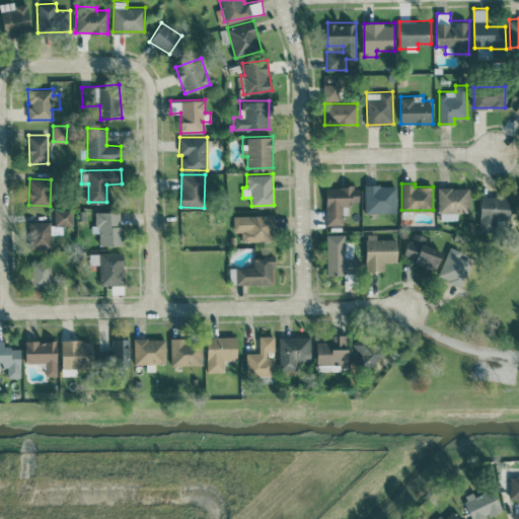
[(364,184),(365,213),(396,212),(396,184),(364,184)]
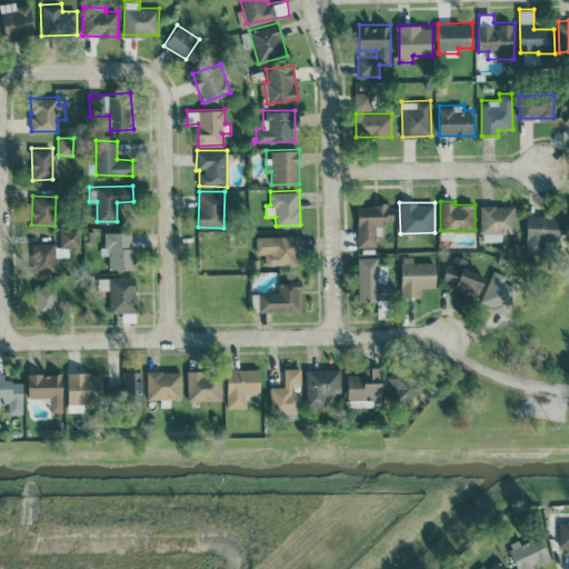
[(393,222),(393,205),(358,205),(358,246),(376,246),(376,222),(393,222)]
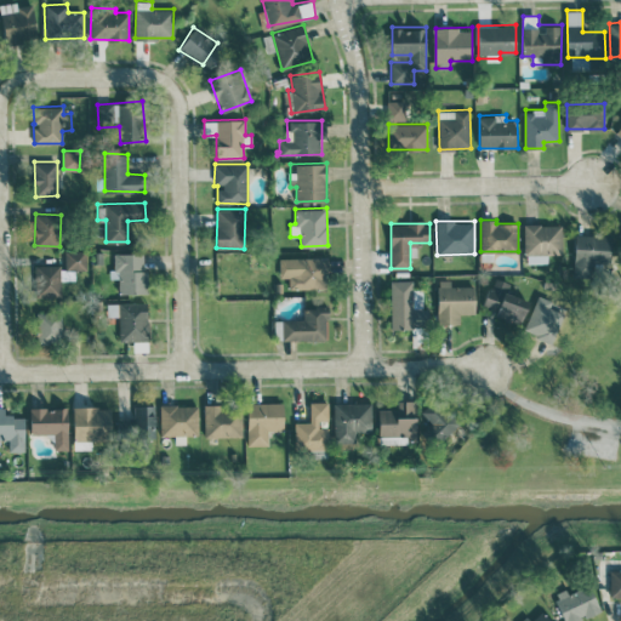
[(547,263),(547,252),(562,252),(562,223),(524,224),(525,263),(547,263)]
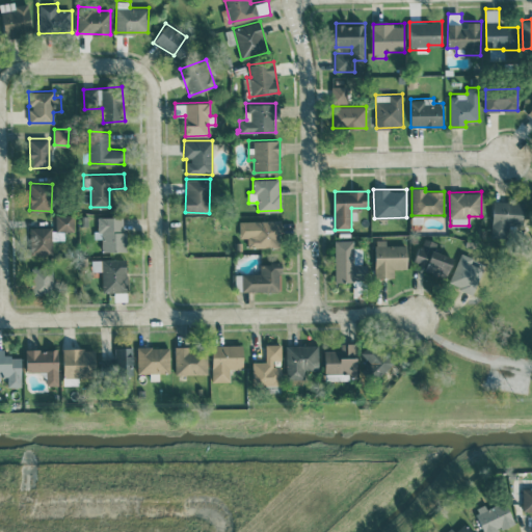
[(524,202),(493,201),(491,237),(508,238),(508,223),(523,224),(524,202)]
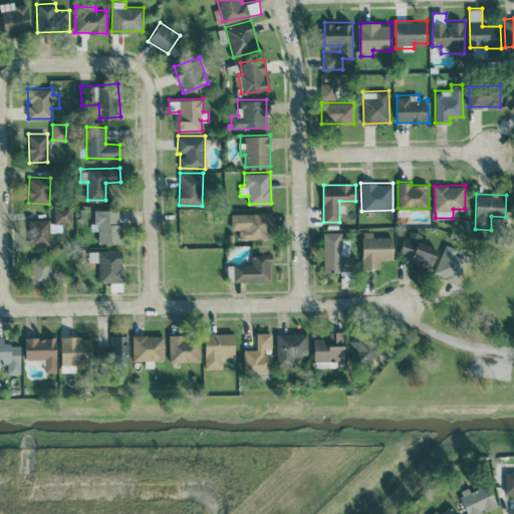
[(72,207),(54,208),(54,223),(72,223),(72,207)]
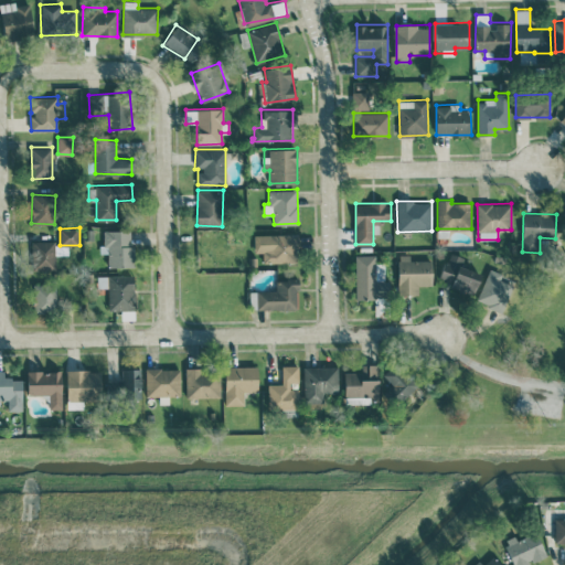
[(108,267),(132,266),(131,230),(102,230),(102,253),(107,253),(108,267)]
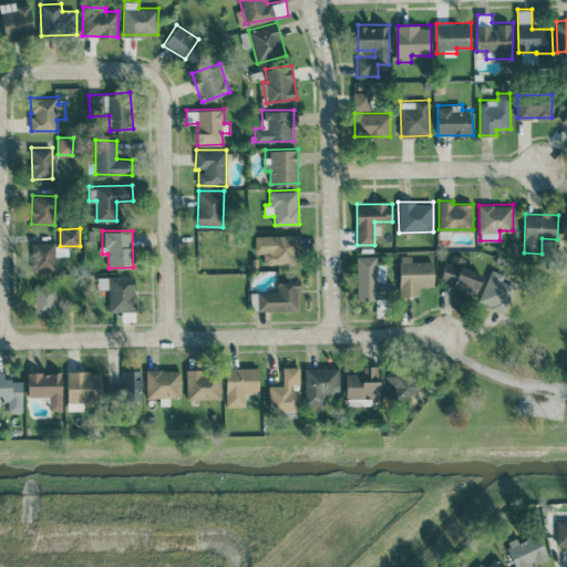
[(265,263),(299,263),(299,234),(255,235),(255,253),(264,253),(265,263)]
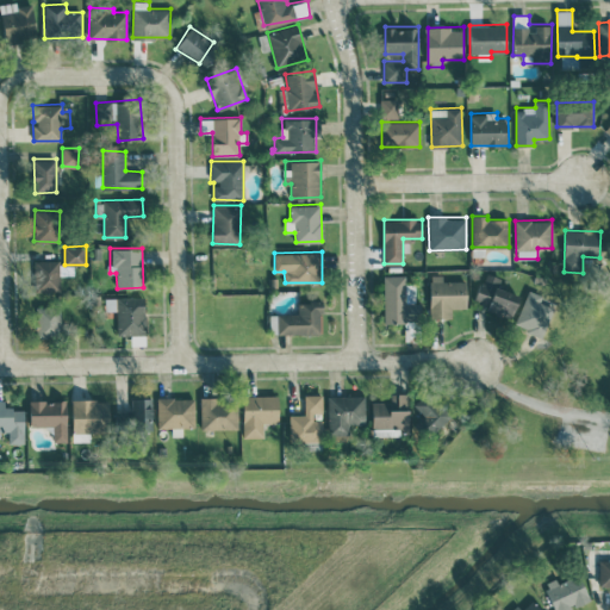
[(60,260),(35,260),(35,292),(60,291),(60,260)]
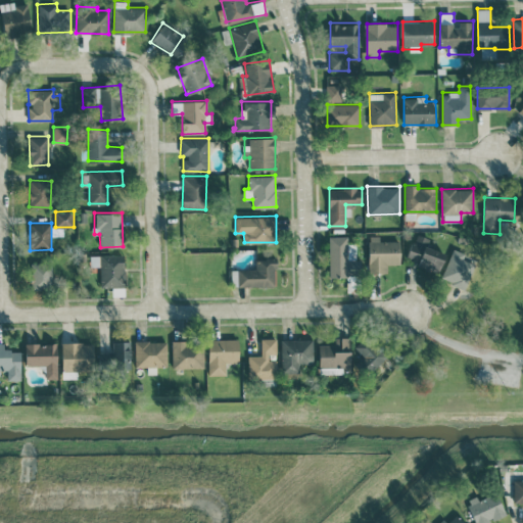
[(439,272),(446,252),(427,245),(430,237),(416,232),(407,259),(439,272)]
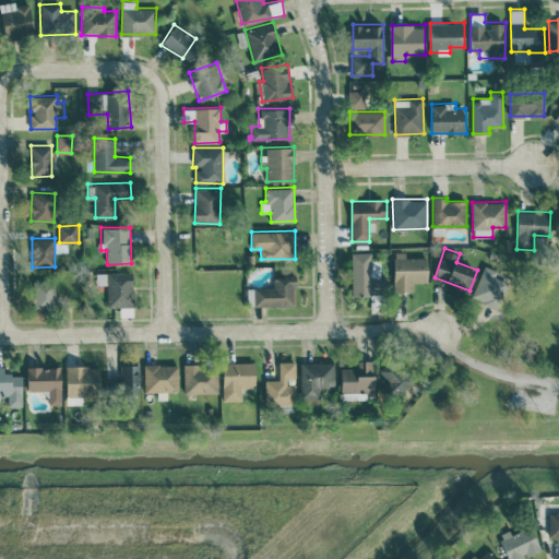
[(371,251),(352,252),(352,295),(372,295),(371,251)]
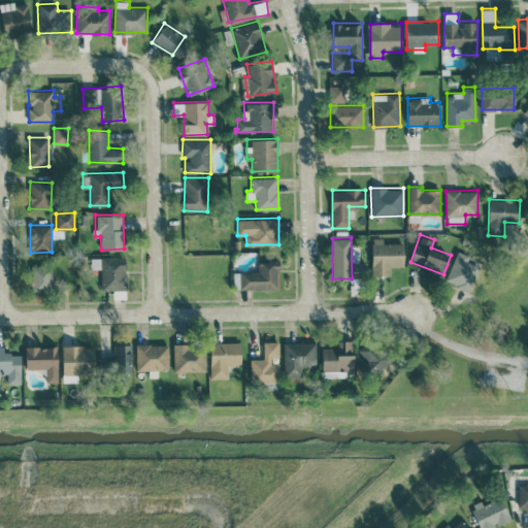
[(372,275),(391,275),(391,266),(404,266),(404,242),(383,242),(383,237),(372,237),(372,275)]
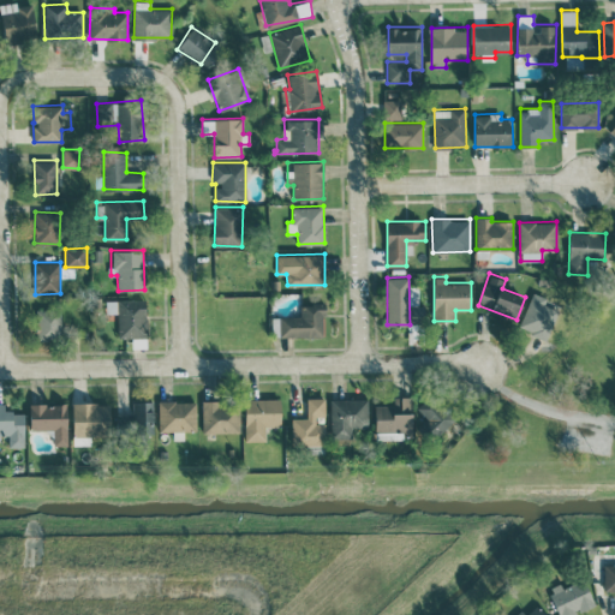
[(519,328),(548,338),(557,311),(545,306),(549,298),(532,292),(519,328)]
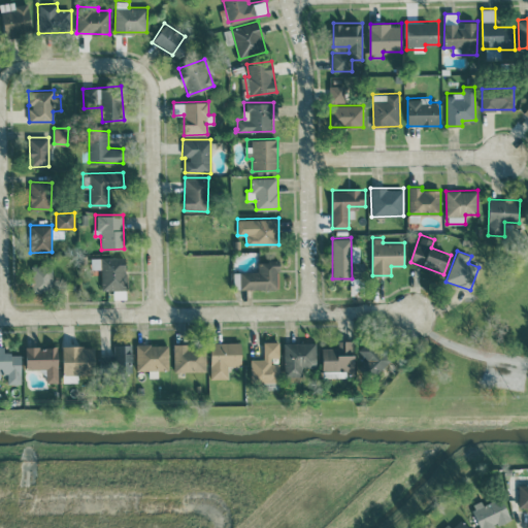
[(101,289),(113,289),(113,298),(126,298),(126,257),(91,258),(91,268),(101,268),(101,289)]
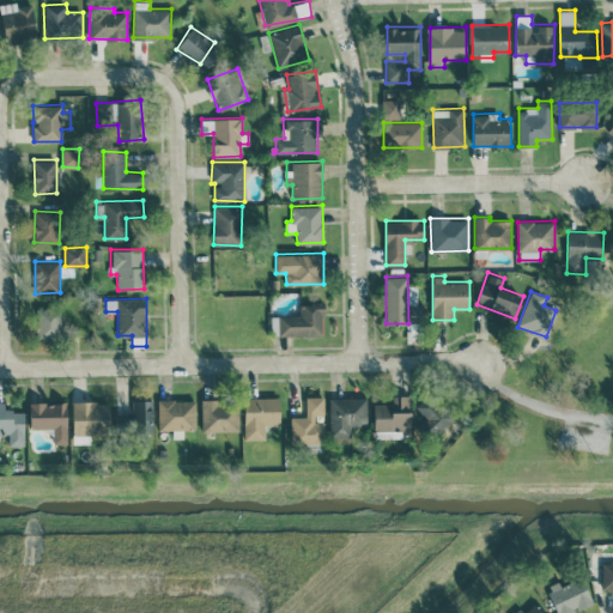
[(325,334),(323,301),(299,302),(301,314),(271,315),(272,337),(325,334)]
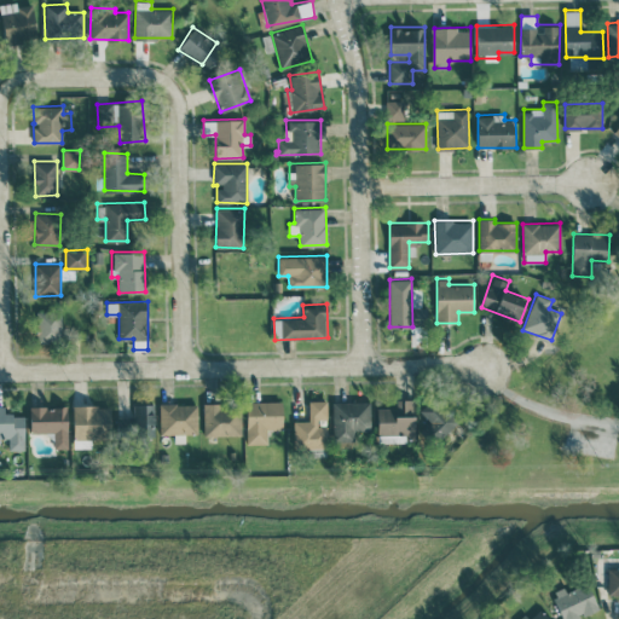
[(61,310),(36,311),(38,340),(62,339),(61,310)]
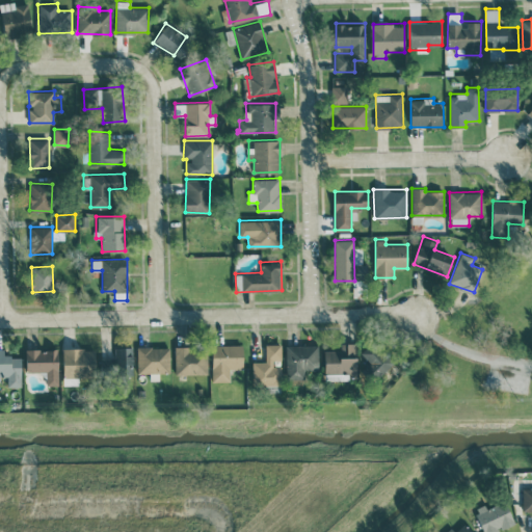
[(361,352),(370,363),(366,366),(377,378),(394,363),(373,341),(361,352)]
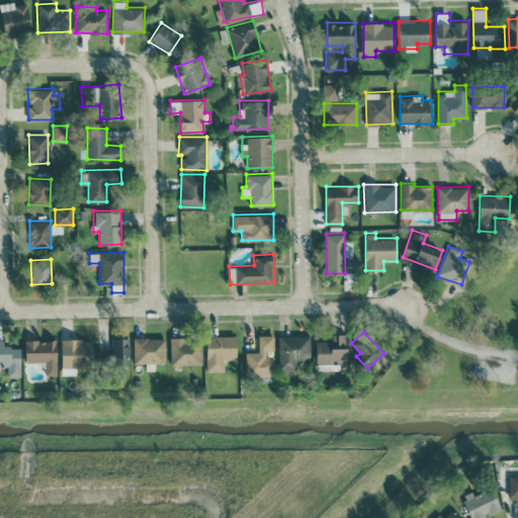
[(317,369),(348,368),(348,333),(332,334),(332,340),(316,341),(317,369)]
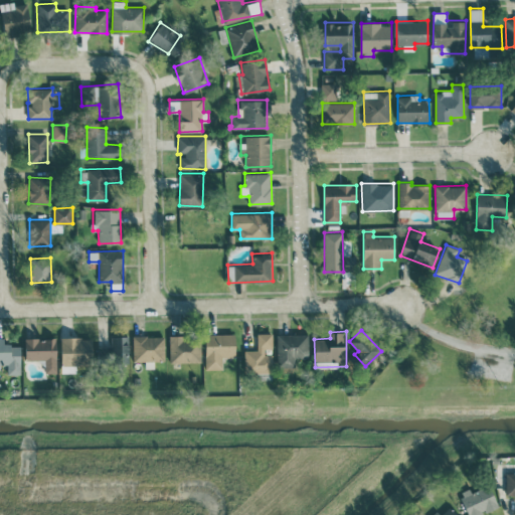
[(222,369),(222,357),(235,356),(235,333),(205,334),(206,369),(222,369)]
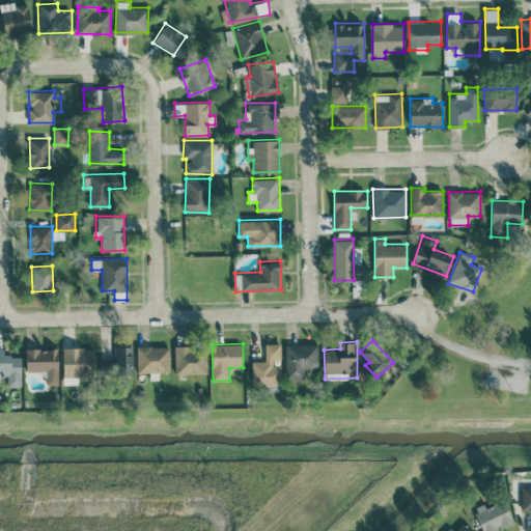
[(252,360),(252,385),(281,384),(280,343),(264,343),(266,360),(252,360)]
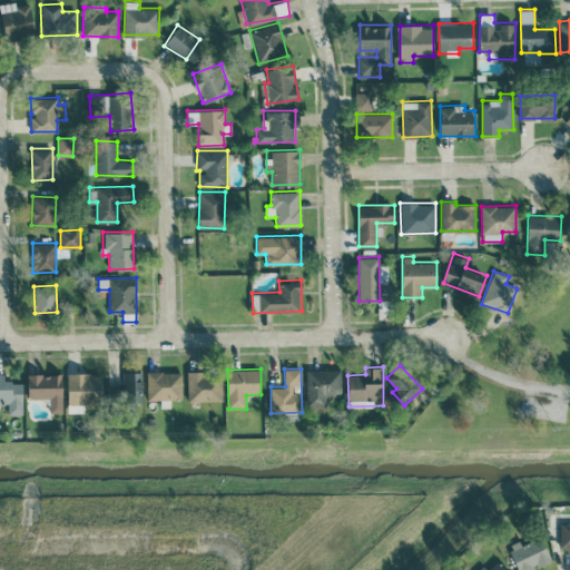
[(340,370),(306,371),(307,406),(327,406),(327,396),(340,395),(340,370)]
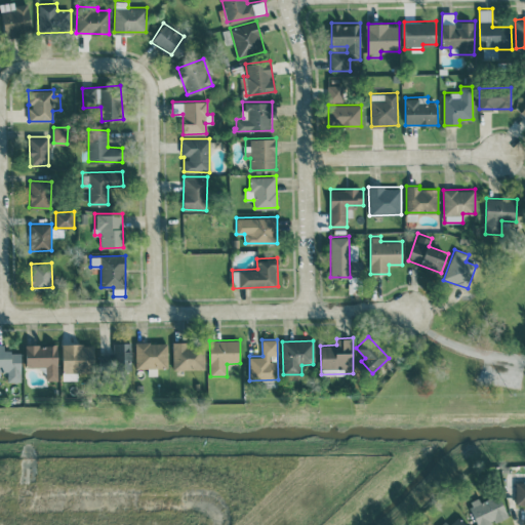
[(131,342),(114,341),(113,369),(130,370),(131,342)]
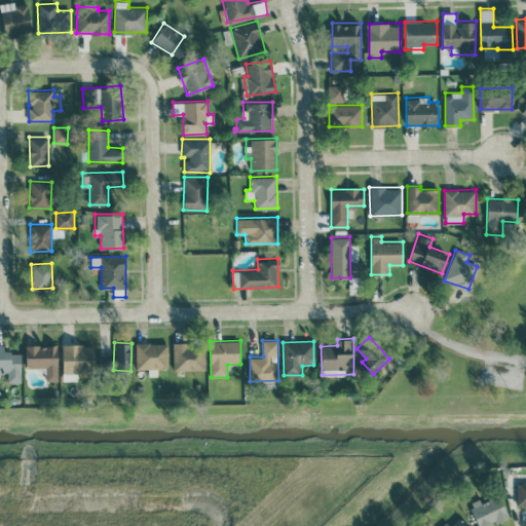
[(136,342),(136,368),(167,368),(168,343),(136,342)]
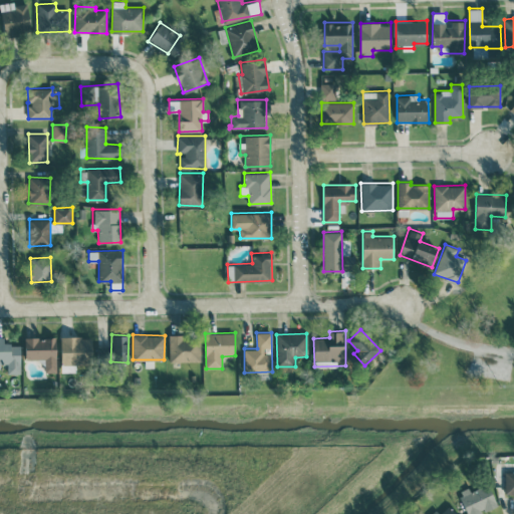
[(169,361),(201,361),(201,335),(169,335),(169,361)]
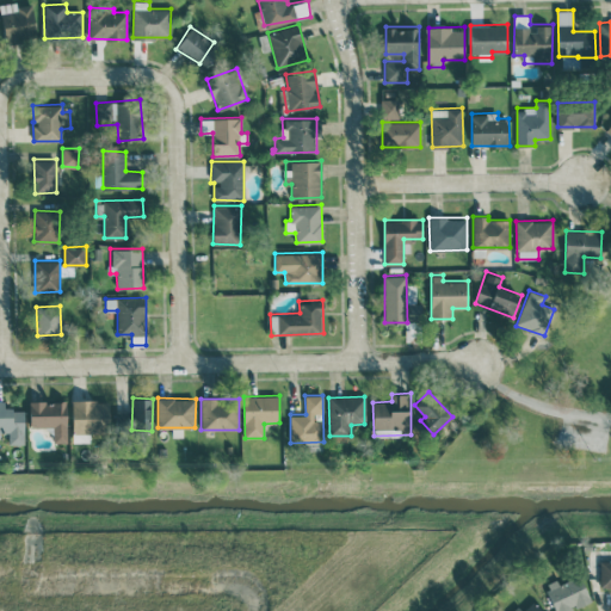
[(25,443),(24,408),(5,409),(5,400),(0,400),(0,431),(8,431),(8,444),(25,443)]
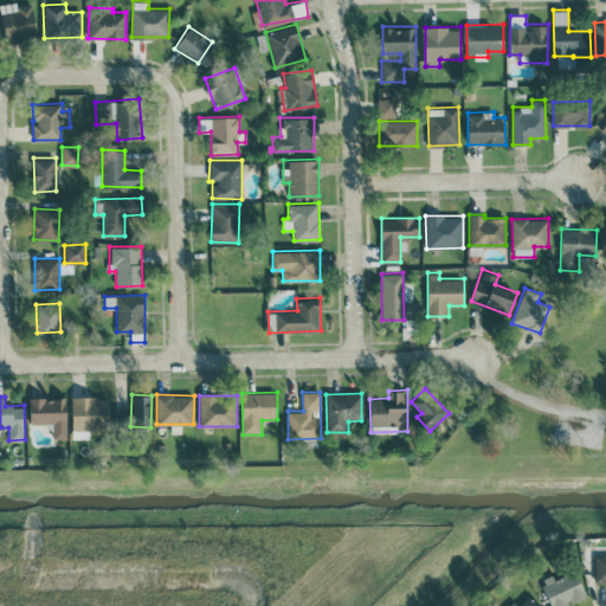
[(66,438),(66,397),(30,398),(31,423),(53,421),(53,438),(66,438)]
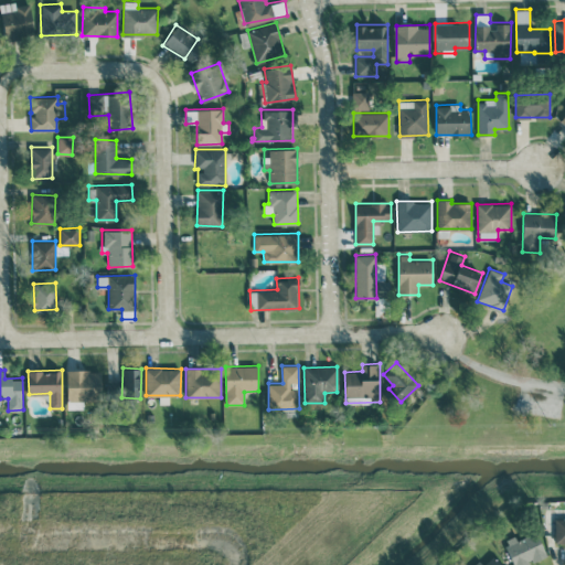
[(100,370),(67,370),(67,408),(83,408),(83,400),(102,400),(100,370)]
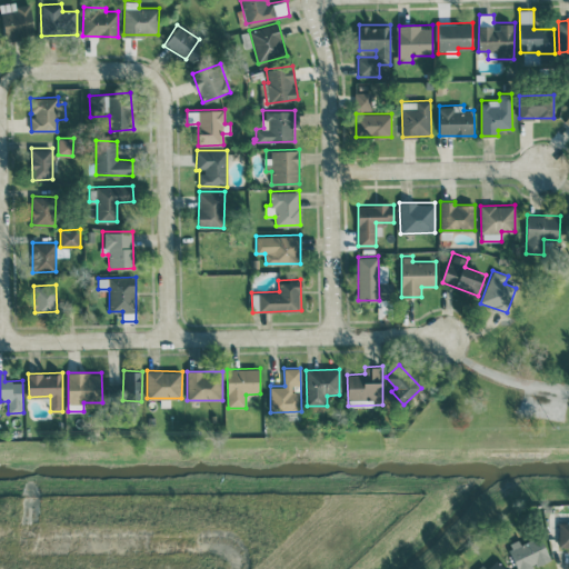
[(568,522),(559,522),(559,547),(568,546),(568,522)]
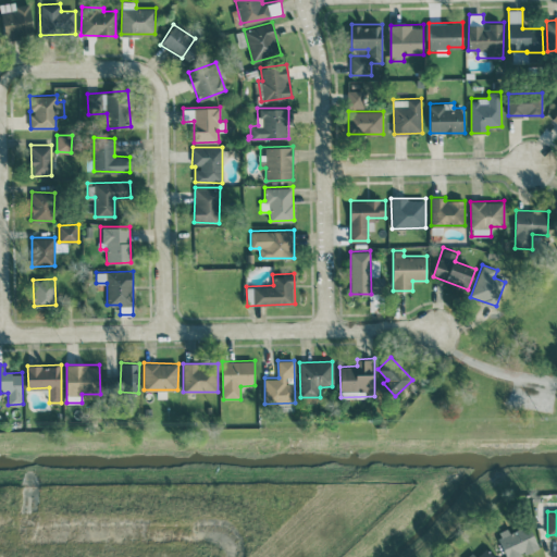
[(539,547),(528,524),(509,533),(507,528),(495,533),(506,556),(522,556),(521,556),(539,547)]
